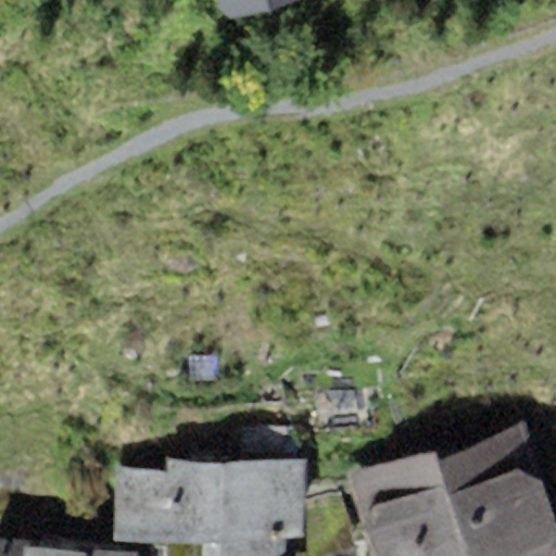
[(218,0),(223,20),(303,0),(218,0)]
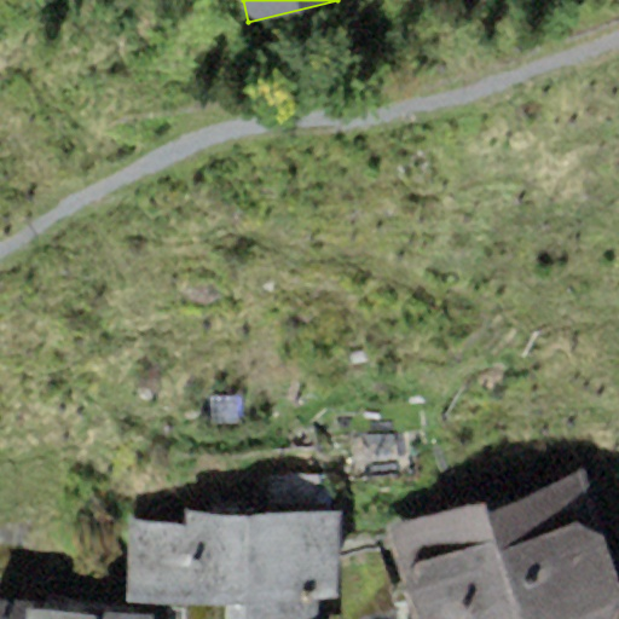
[(482,496),(385,530),(415,618),(618,618),(618,566),(586,473),(487,508),(482,496)]
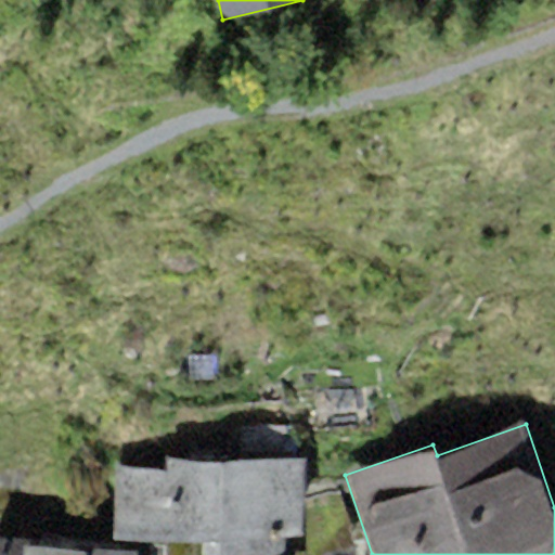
[(305,459),(168,457),(168,468),(116,467),(116,537),(166,539),(165,554),(283,554),(284,539),(300,540),(304,488),(305,459)]
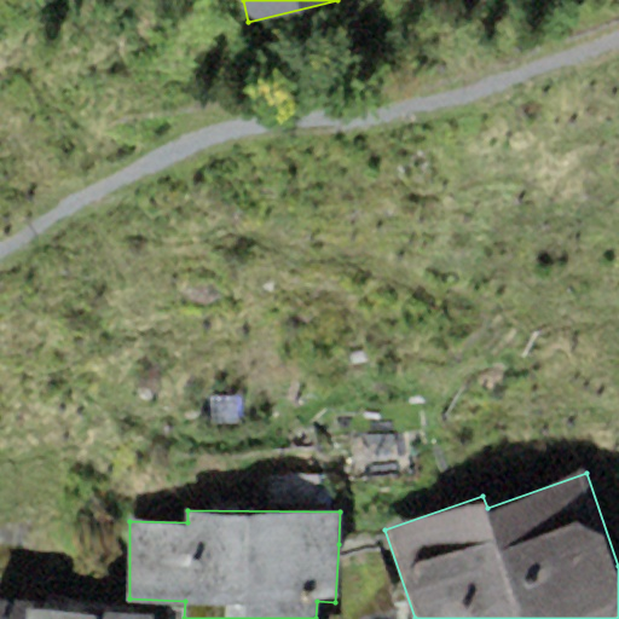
[(415,618),(385,530),(339,544),(335,602),(317,601),(316,618),(415,618)]
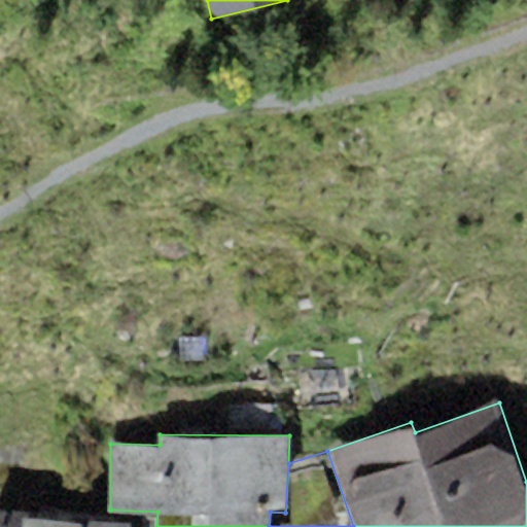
[(131,526),(132,520),(0,511),(0,526),(131,526)]
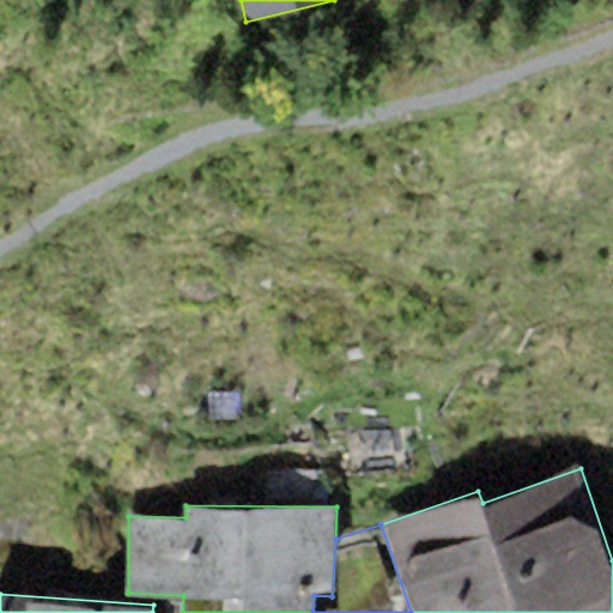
All buildings are outlined.
